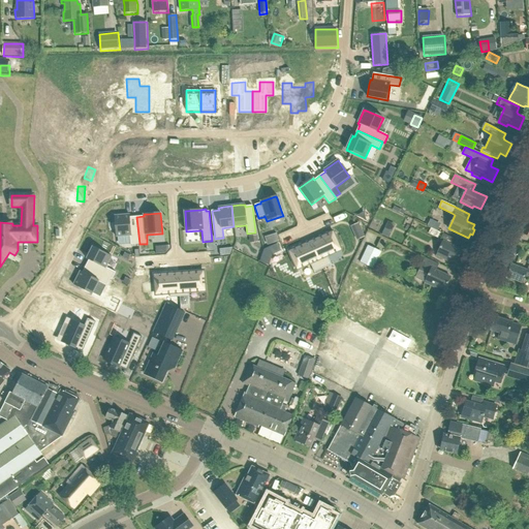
[(125,216),(115,216),(116,237),(130,236),(131,245),(139,244),(136,217),(130,217),(130,216),(130,215),(129,215),(125,216)]
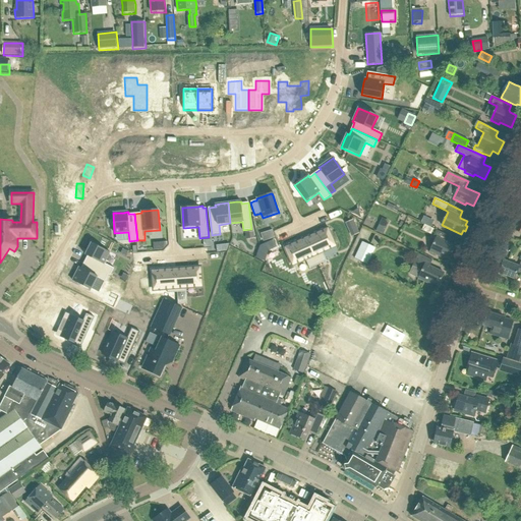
[(423,216),(420,223),(430,227),(433,221),(423,216)]
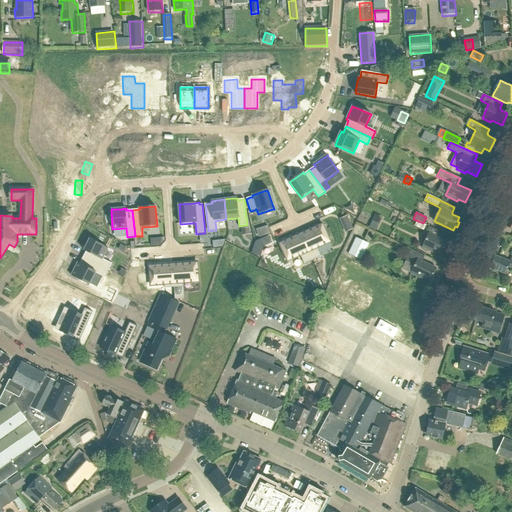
[(372,220),(369,227),(375,231),(379,223),(372,220)]
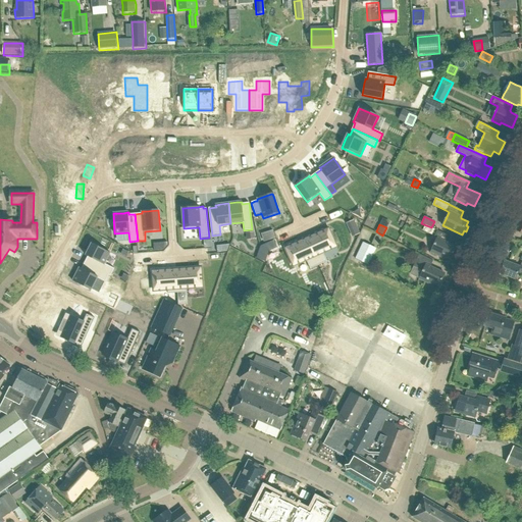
[(432,236),(435,230),(426,225),(423,231),(432,236)]
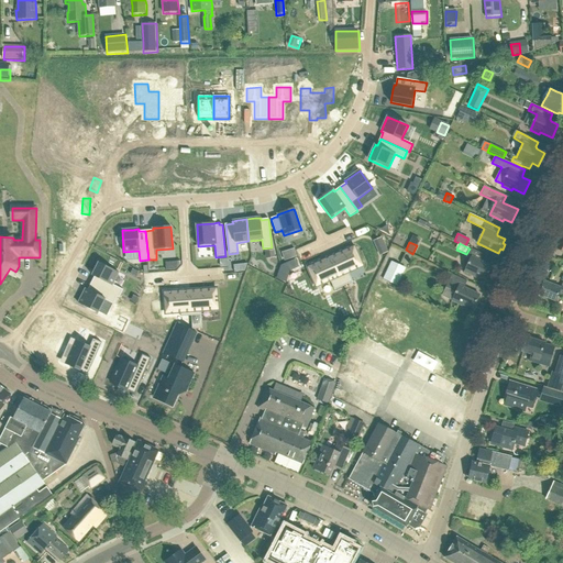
[(331,256),(331,257),(344,286),(353,283),(349,273),(363,266),(354,246),(343,251),(331,256)]
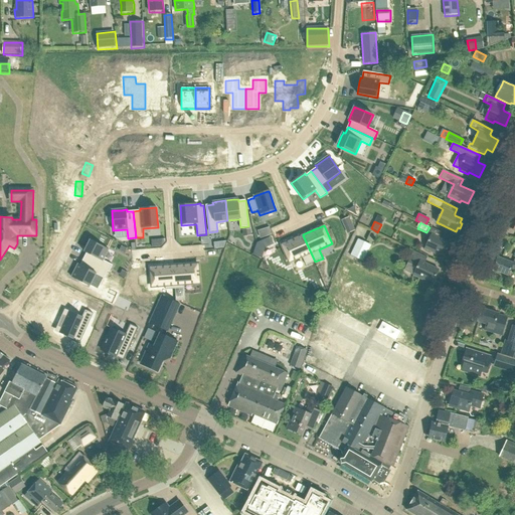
[(445,256),(451,244),(444,241),(444,239),(446,234),(432,227),(428,234),(432,235),(424,248),(434,252),(435,251),(445,256)]
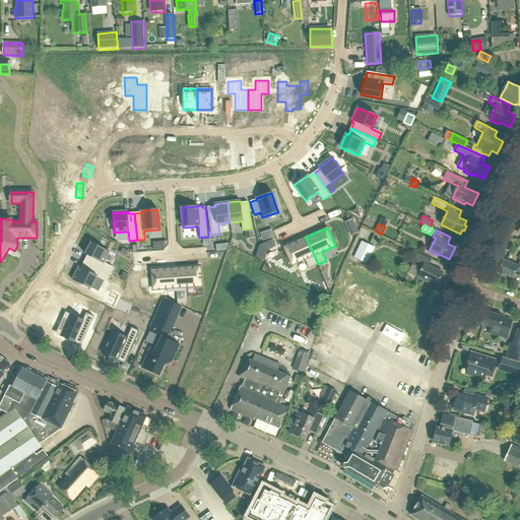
[(294,243),(284,247),(293,265),(305,259),(309,268),(318,264),(306,238),(305,238),(294,243)]
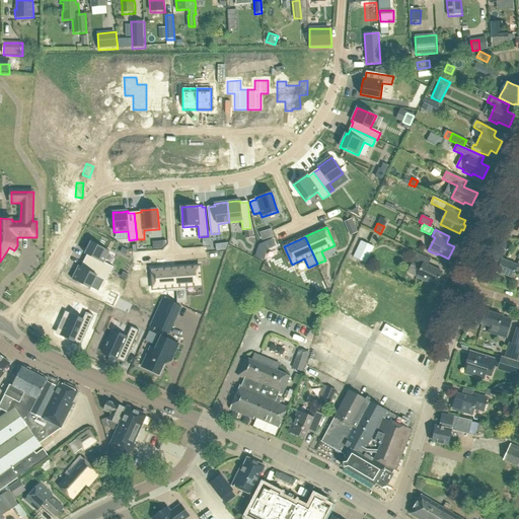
[(273,238),(263,242),(267,250),(276,246),(273,238)]
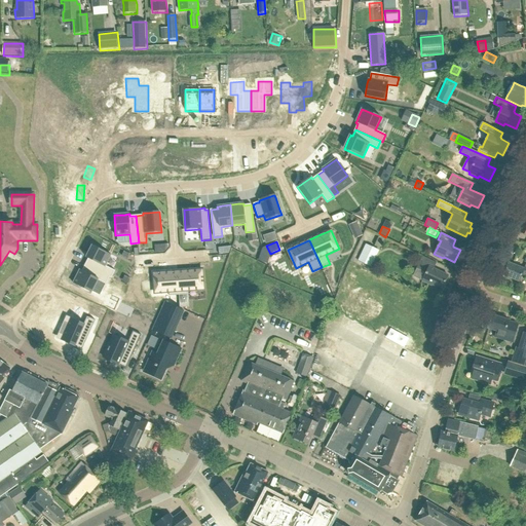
[(372,268),(379,251),(366,245),(359,262),(372,268)]
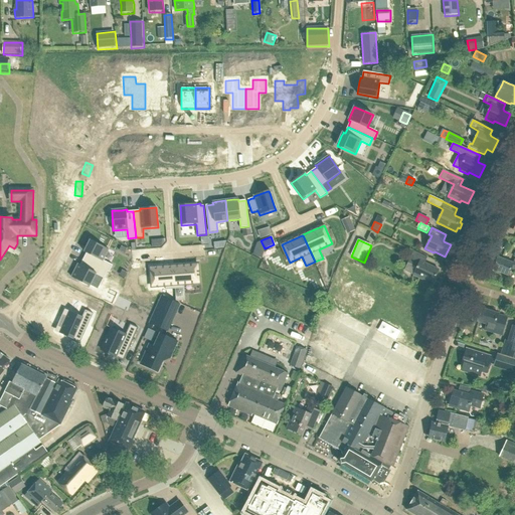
[(87,253),(83,260),(108,272),(109,273),(113,266),(103,261),(109,249),(91,240),(87,248),(86,251),(84,252),(86,252),(87,253)]
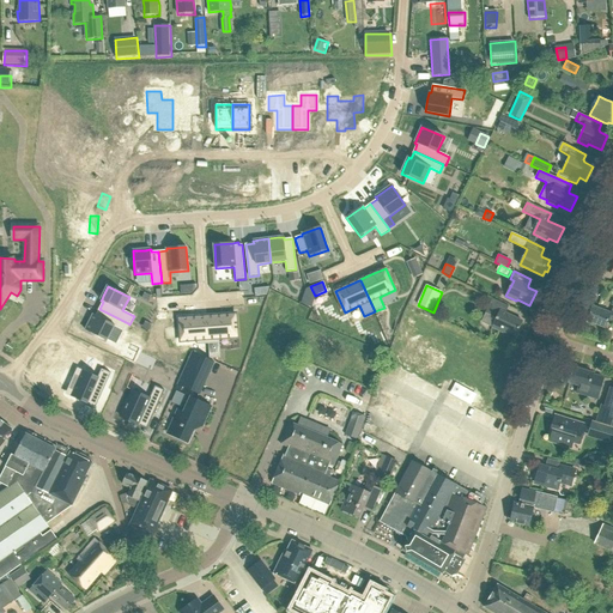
[(269,287),(255,289),(255,297),(267,296),(269,287)]
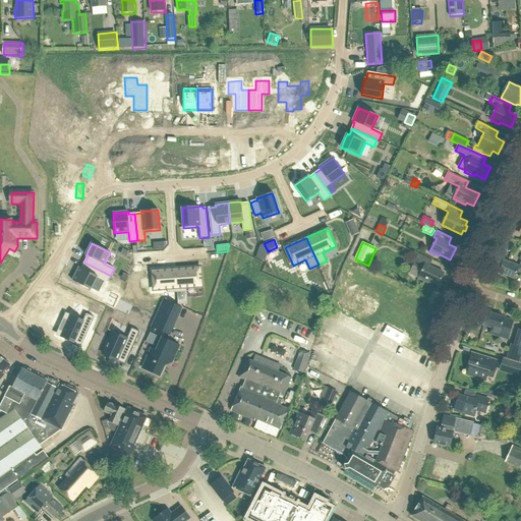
[(439,286),(445,274),(429,267),(432,261),(418,254),(413,267),(422,271),(418,279),(424,282),(425,280),(439,286)]
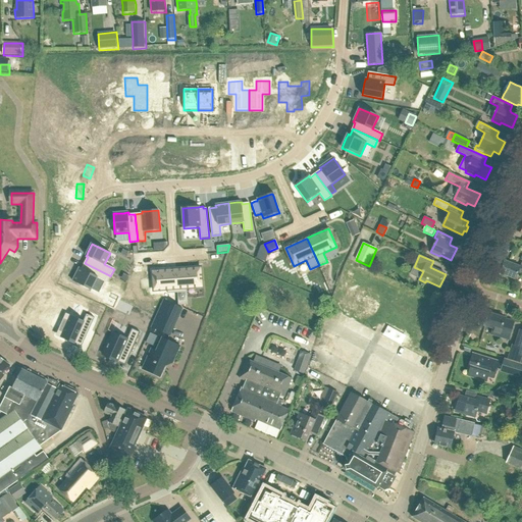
[(521,257),(521,260),(521,265),(520,265),(519,267),(504,261),(500,274),(516,280),(518,273),(521,274),(521,257)]
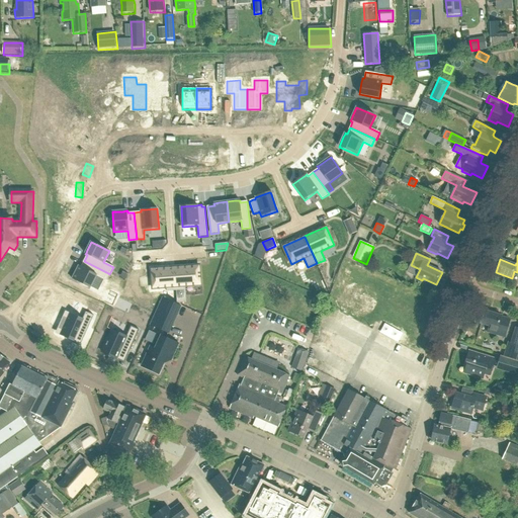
[(77,270),(72,279),(90,288),(96,276),(104,280),(108,273),(84,261),(81,267),(80,266),(79,266),(77,270)]
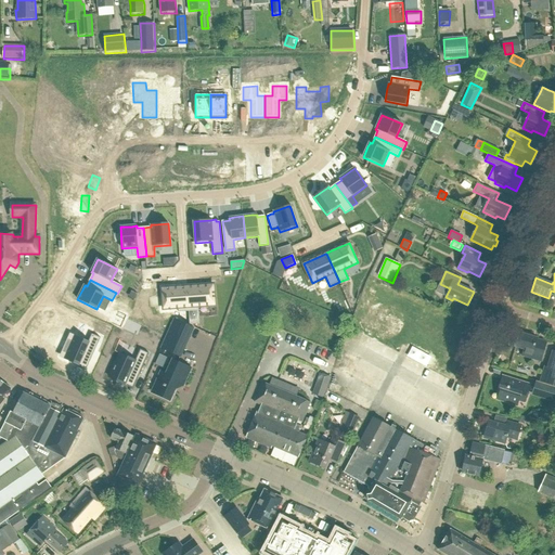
[(188,286),(186,286),(189,312),(198,311),(198,307),(215,306),(214,284),(201,285),(188,286)]
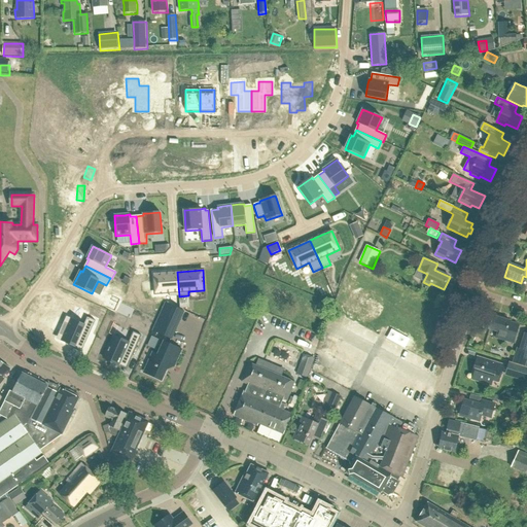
[(160,274),(152,274),(153,278),(153,287),(154,294),(168,293),(168,297),(178,296),(177,292),(176,276),(176,273),(167,273),(160,274)]
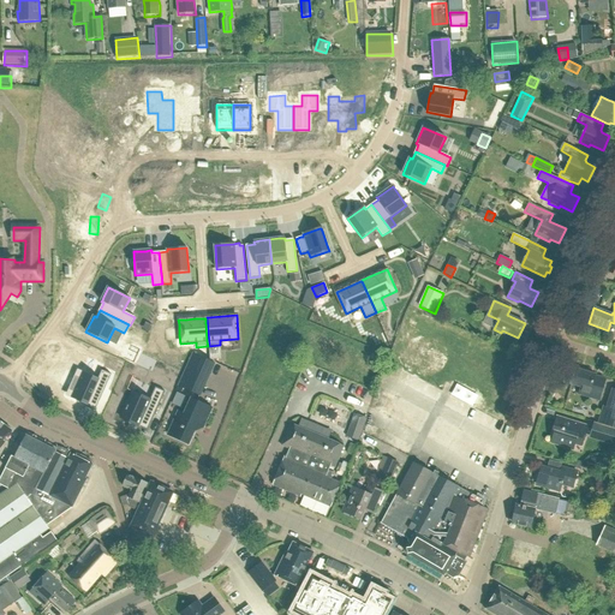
[(482,329),(493,332),(495,321),(484,318),(482,329)]
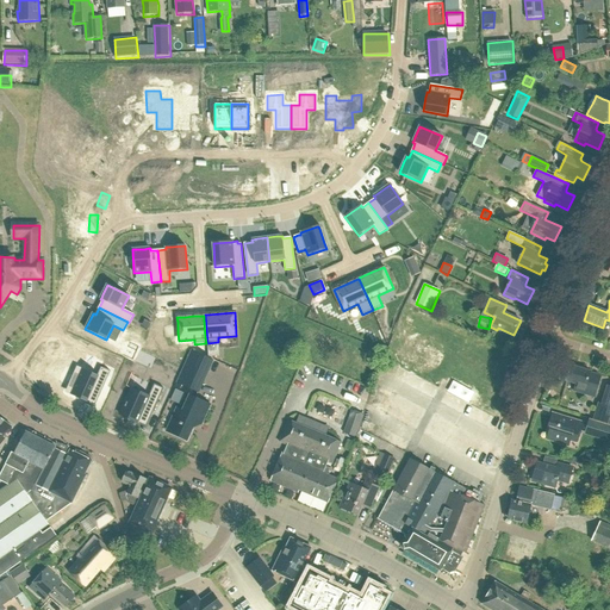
[(192,350),(176,383),(185,386),(198,392),(203,381),(212,360),(213,360),(192,350)]
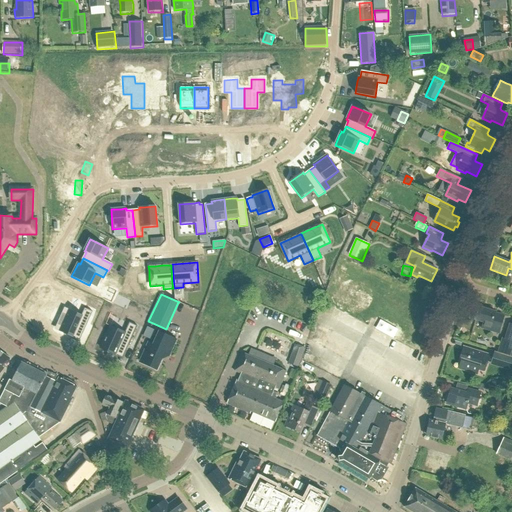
[(498,333),(504,316),(495,313),(495,312),(478,306),(474,320),(483,323),(481,328),(498,333)]
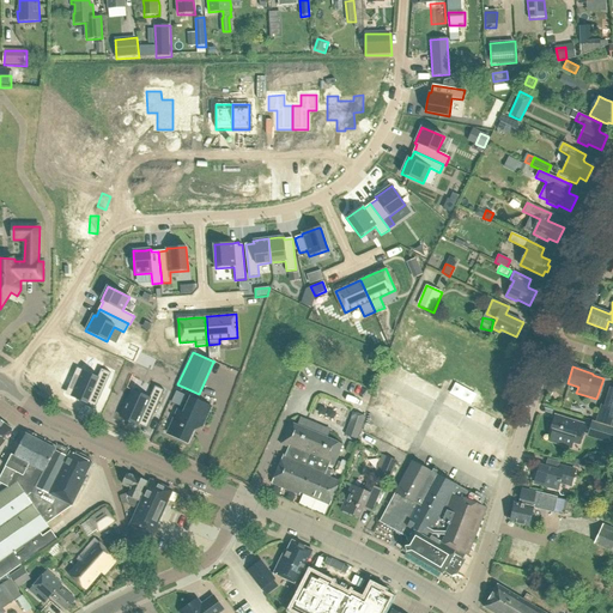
[(76,375),(70,389),(73,390),(71,396),(83,401),(87,404),(89,402),(89,401),(97,405),(111,374),(102,369),(98,378),(82,371),(79,376),(76,375)]
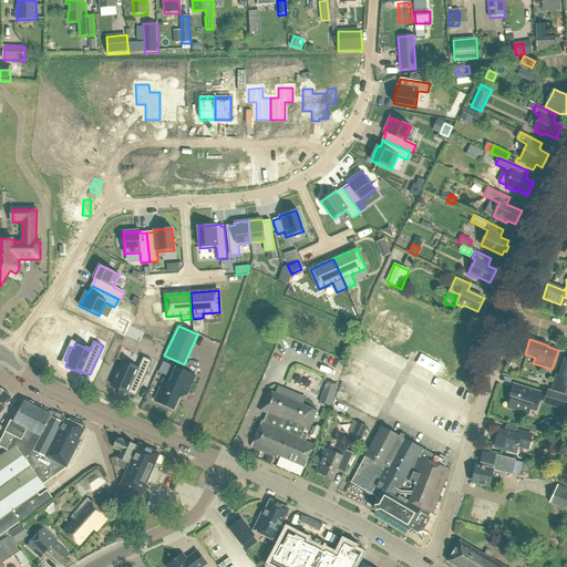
[(122,361),(112,385),(125,392),(127,393),(129,393),(131,388),(138,391),(152,361),(143,357),(138,369),(122,361)]
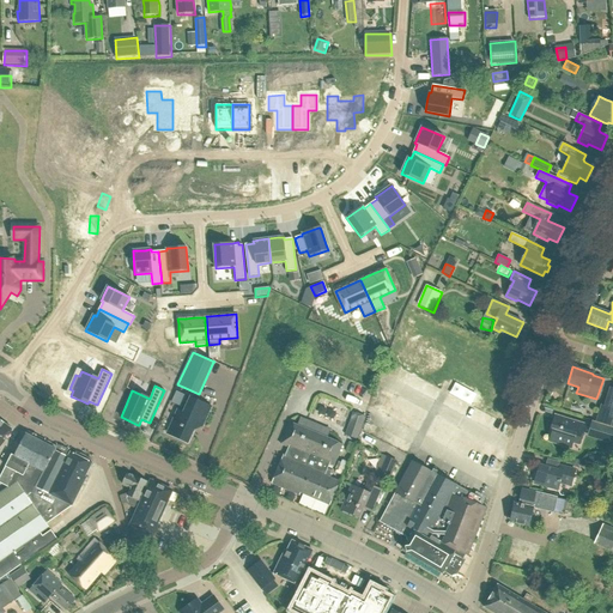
[(612,428),(612,389),(611,390),(601,424),(612,428)]
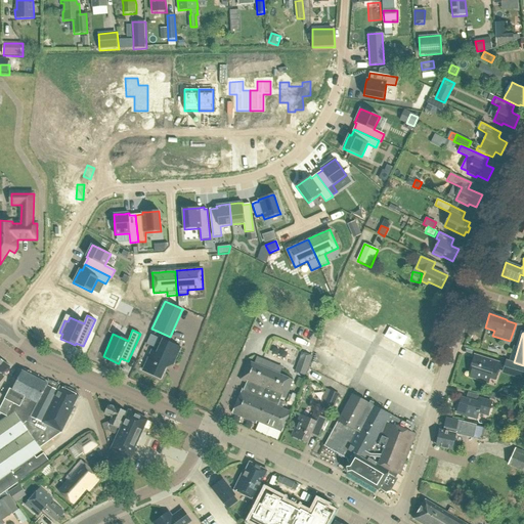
[(150,362),(146,373),(150,375),(161,379),(166,368),(174,364),(181,348),(163,340),(159,349),(163,351),(162,354),(151,350),(147,360),(150,362)]
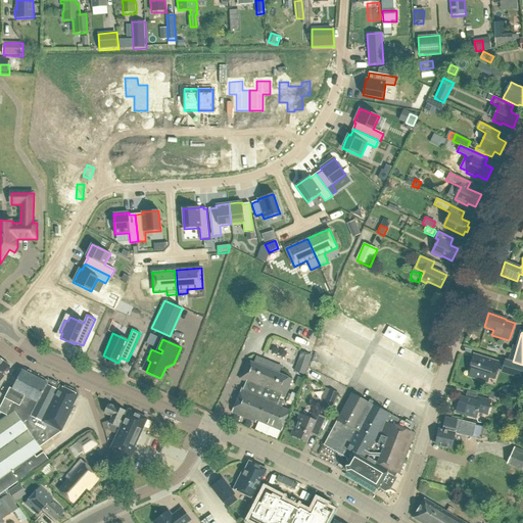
[(284,355),(283,341),(267,342),(268,357),(284,355)]
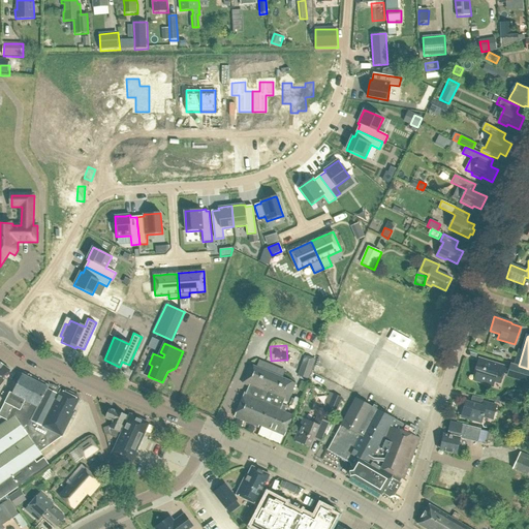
[(298,376),(308,380),(315,361),(305,356),(298,376)]
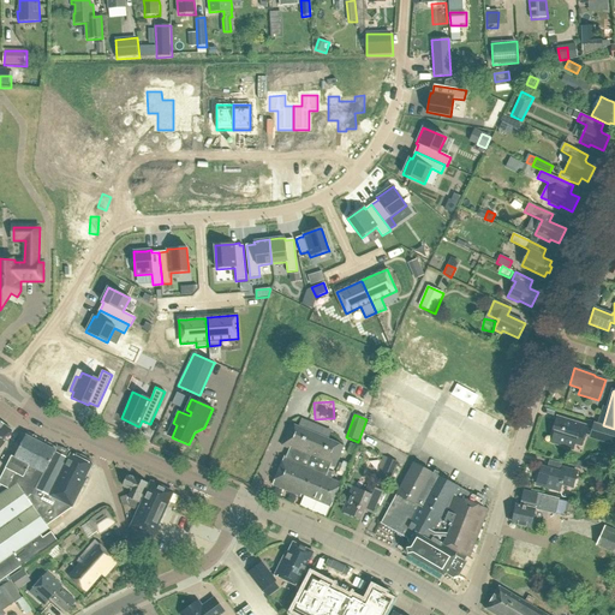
[(581,446),(587,429),(556,418),(550,436),(553,436),(550,442),(571,449),(573,443),(581,446)]
